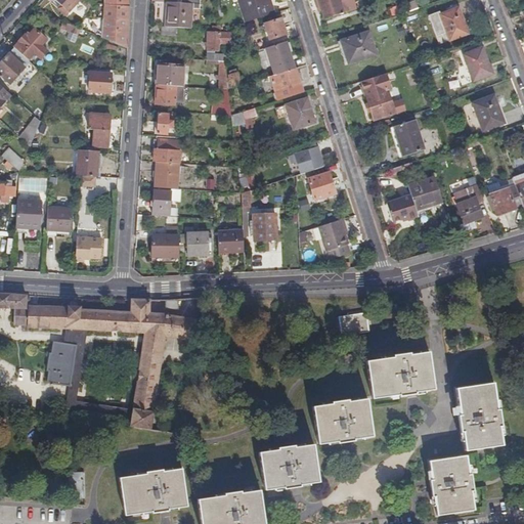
[(71,12),(82,0),(57,0),(62,4),(58,8),(68,16),(71,12)]
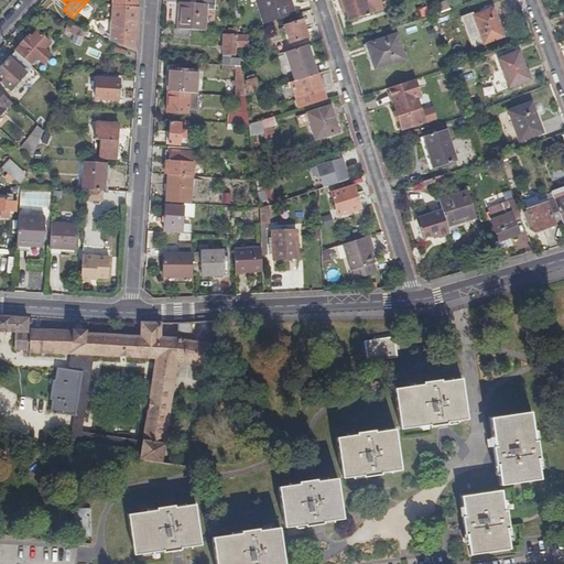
[(115,0),(112,41),(138,52),(139,13),(140,0),(115,0)]
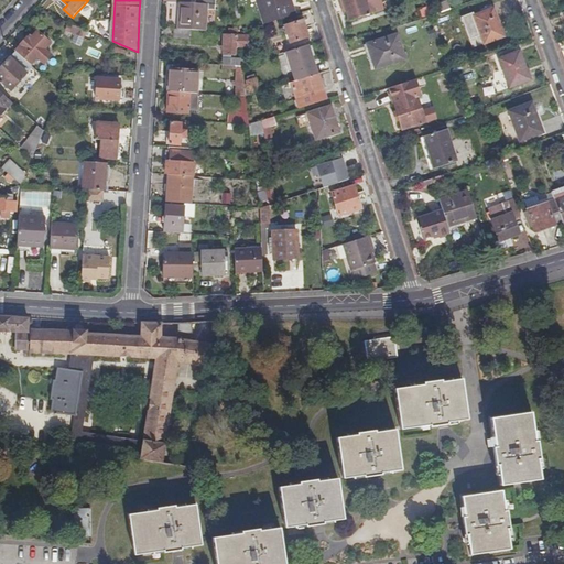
[(215,0),(194,0),(194,7),(179,7),(177,32),(188,33),(205,33),(207,12),(215,12),(215,0)]
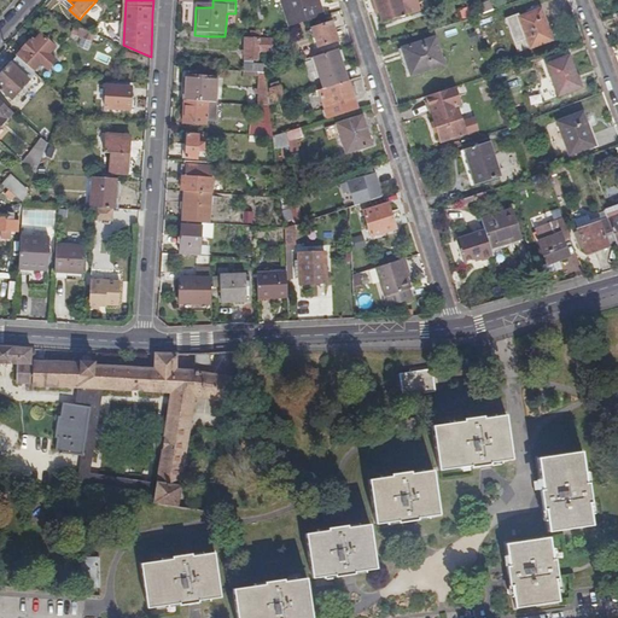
[(322,17),(316,0),(287,0),(291,7),(283,10),(290,28),(322,17)]
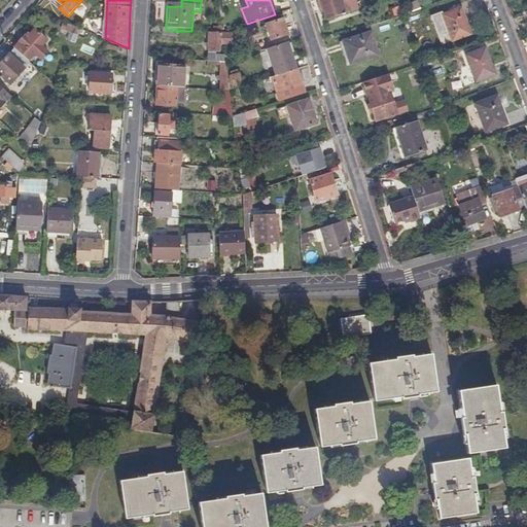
[(321,0),(325,10),(327,19),(351,11),(359,8),(356,0),(321,0)]
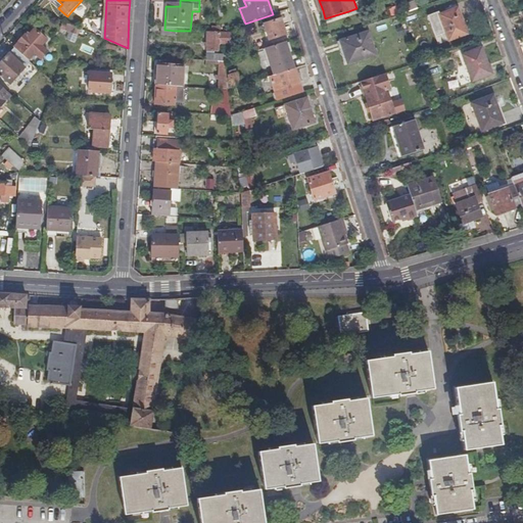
[(402,5),(406,12),(418,8),(415,1),(402,5)]
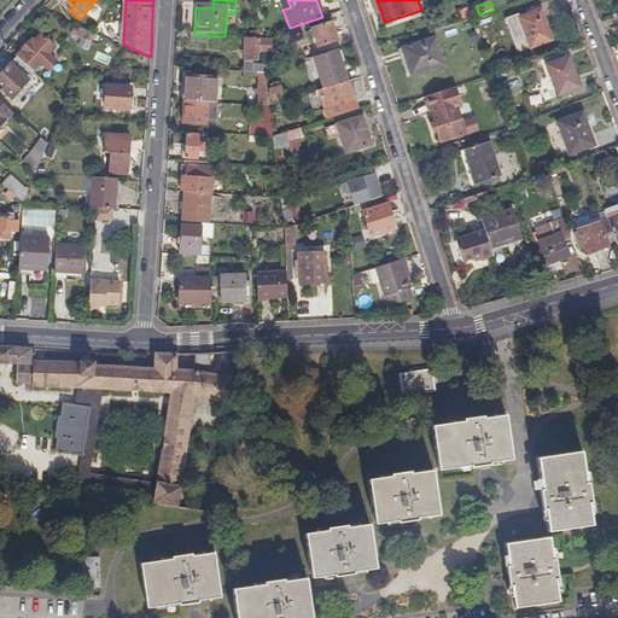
[(459,10),(462,21),(471,18),(467,7),(459,10)]
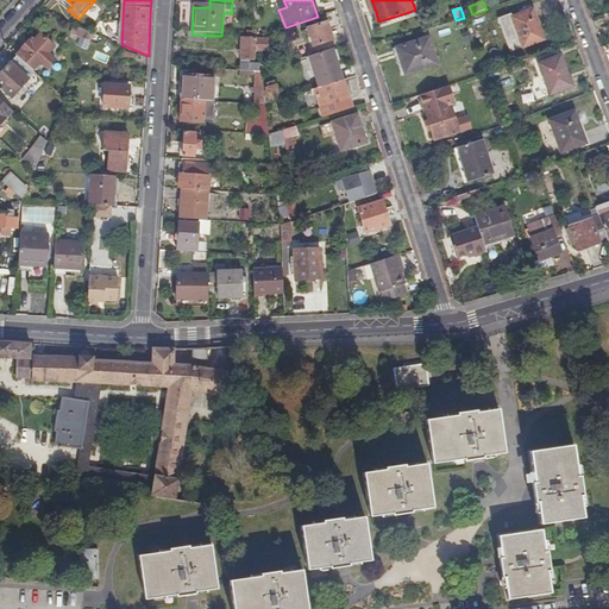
[(500,19),(512,51),(542,39),(532,10),(514,17),(512,18),(510,16),(500,19)]
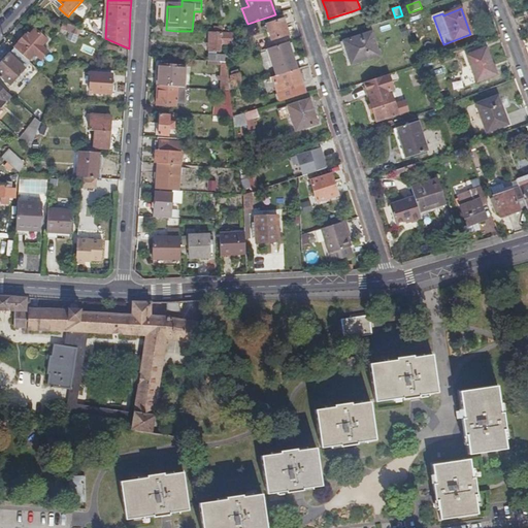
[(284,21),(267,26),(272,43),(289,37),(284,21)]
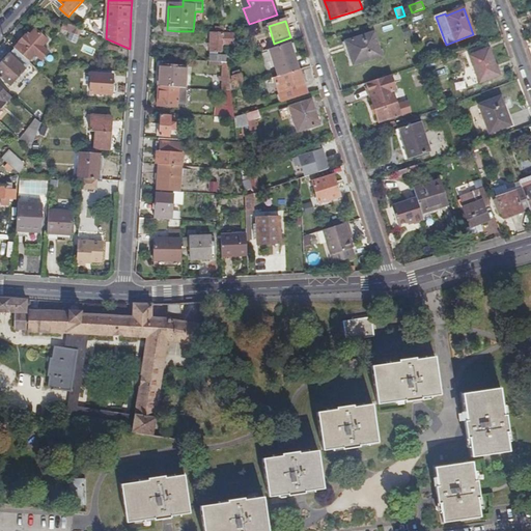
[(82,29),(65,22),(62,29),(72,33),(68,39),(77,44),(80,36),(83,29),(82,29)]
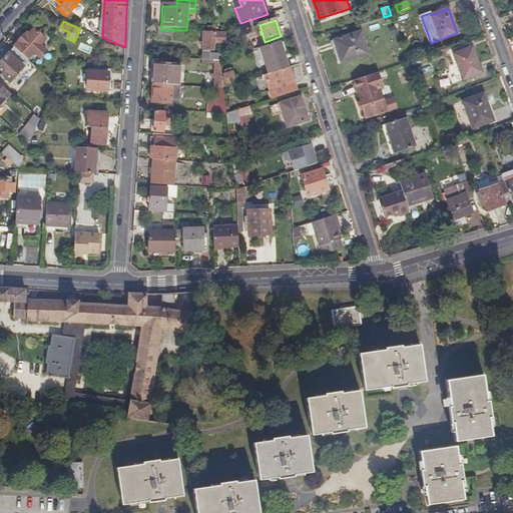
[(398,33),(395,26),(389,28),(391,35),(398,33)]
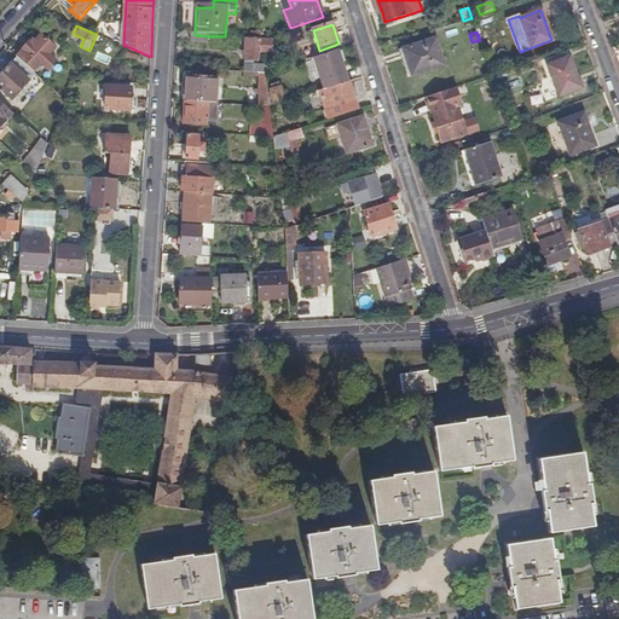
[(195,35),(190,35),(190,46),(207,46),(207,36),(195,35)]
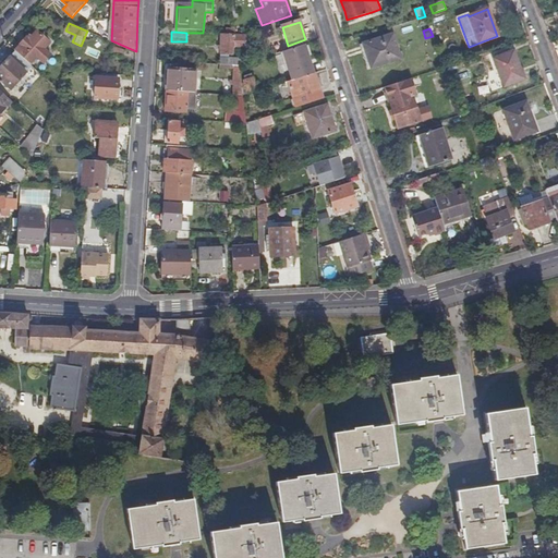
[(28,40),(16,53),(32,67),(38,60),(45,65),(52,57),(46,51),(50,45),(37,34),(31,41),(28,40)]
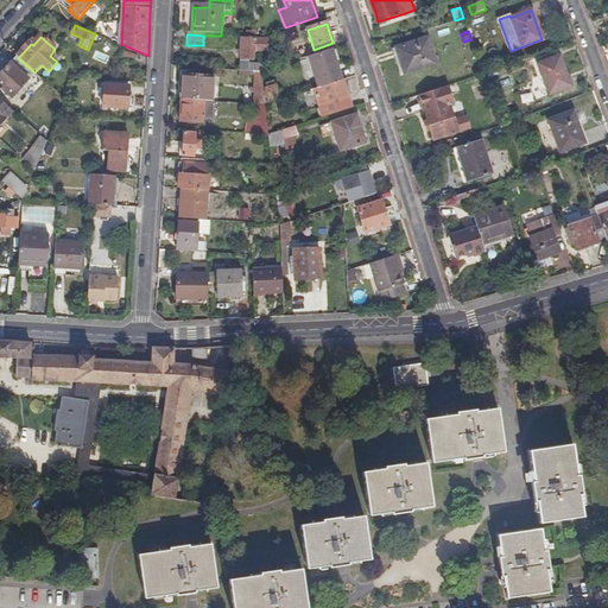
[(429,38),(399,48),(404,63),(401,63),(404,75),(437,65),(429,38)]
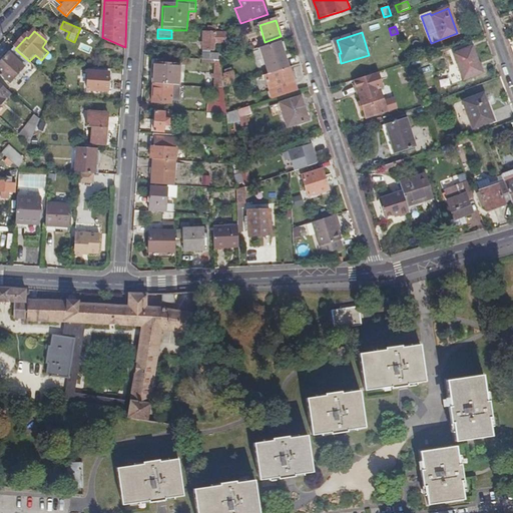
[(225,35),(201,34),(203,51),(214,50),(213,43),(226,44),(225,35)]
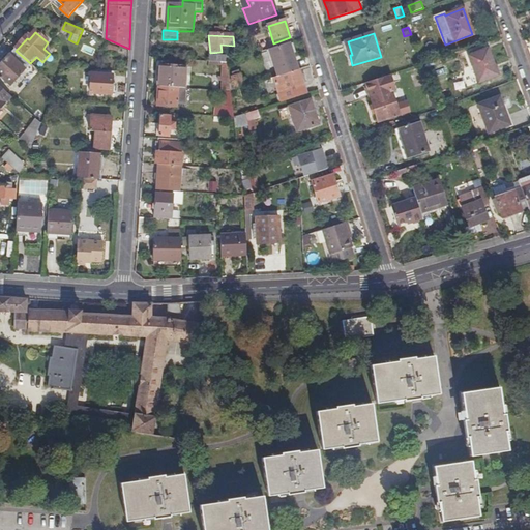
[(352,55),(348,41),(343,42),(347,56),(350,55),(352,55)]
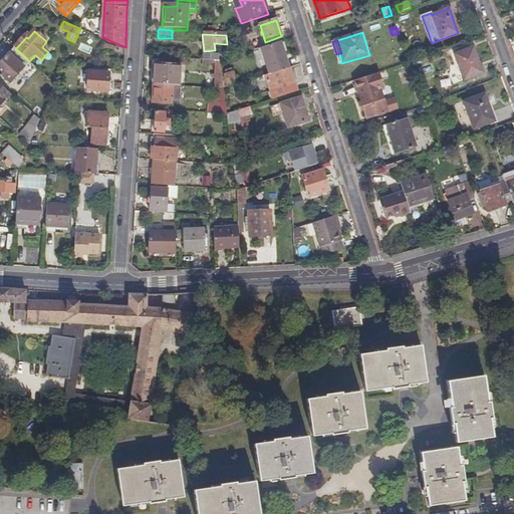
[(289,66),(280,41),(261,48),(269,73),(289,66)]
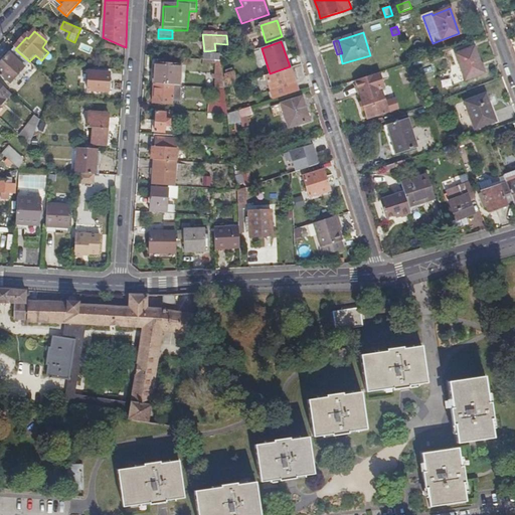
[(118,46),(106,42),(103,48),(116,52),(118,46)]
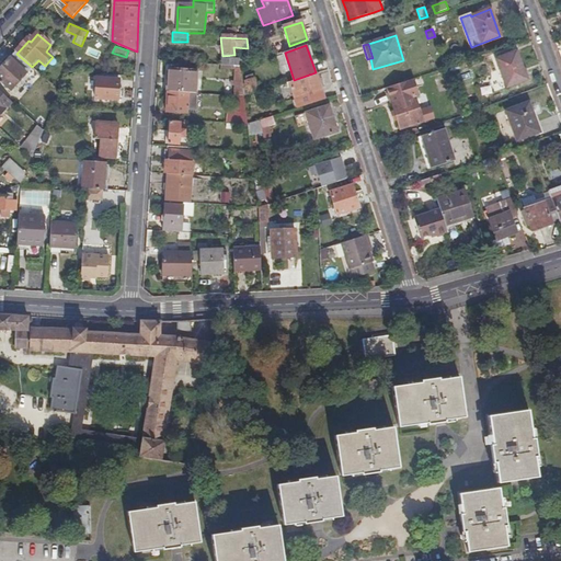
[(516,50),(495,58),(506,87),(527,79),(516,50)]
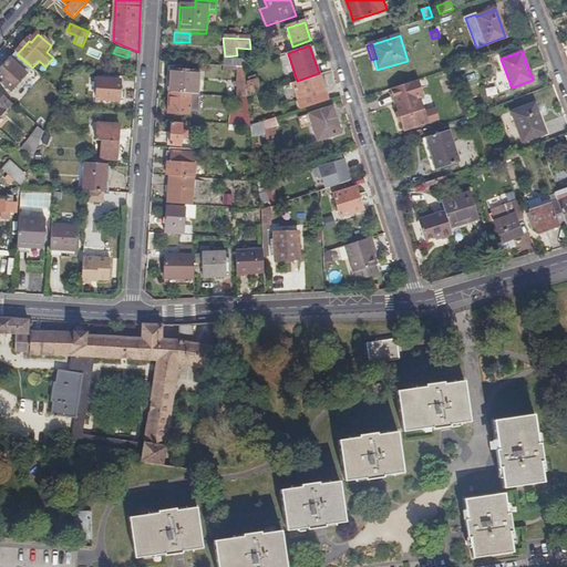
[(32,68),(17,54),(0,72),(0,83),(11,94),(33,69),(32,68)]
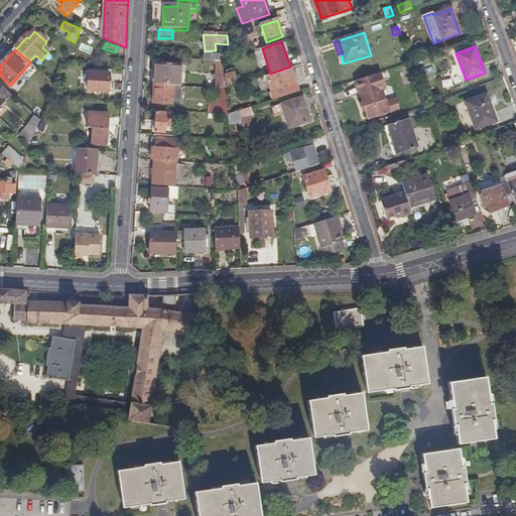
[(221,61),(230,58),(228,52),(221,55),(202,54),(202,61),(221,61)]
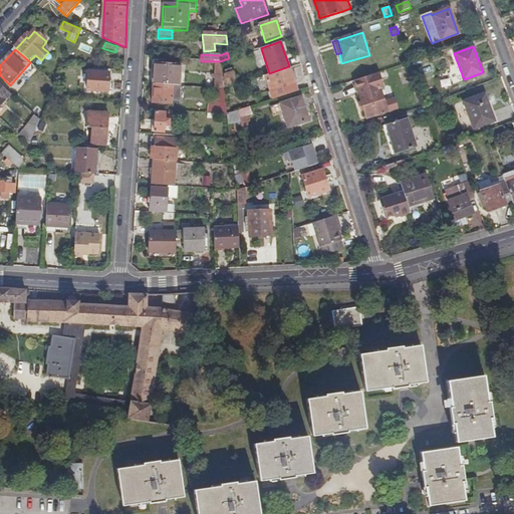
[(223,89),(220,61),(201,61),(201,64),(214,65),(215,76),(212,76),(212,80),(215,80),(217,89),(218,88),(223,89)]
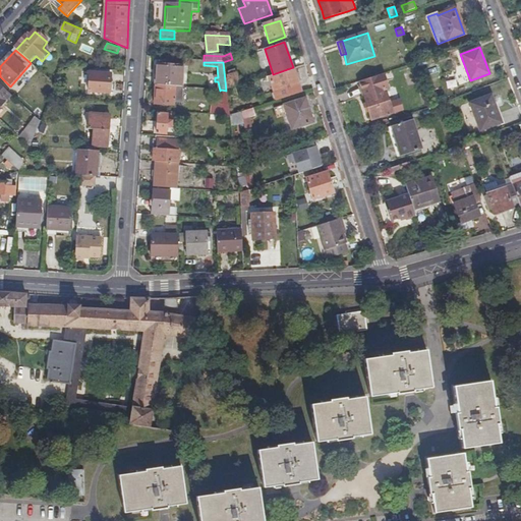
[(301,92),(293,67),(273,74),(267,76),(276,100),(301,92)]
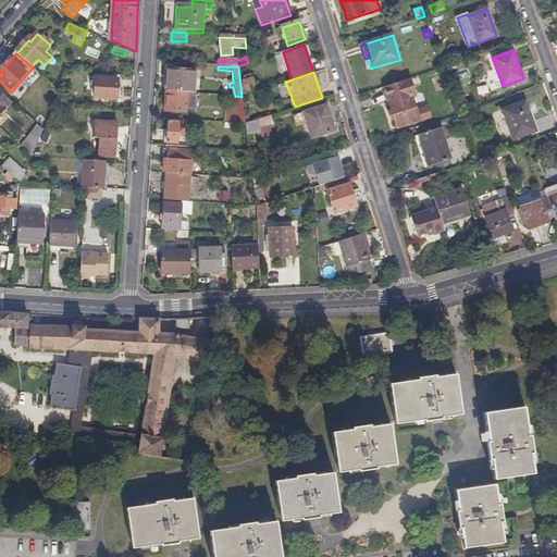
[(466,72),(457,73),(459,83),(469,82),(466,72)]
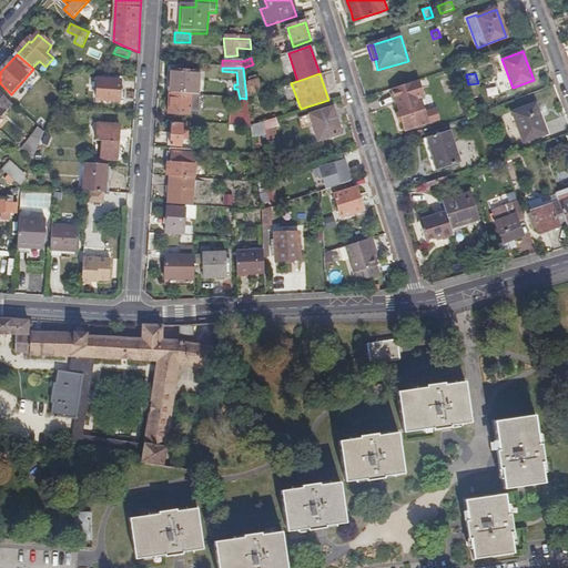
[(171,74),(170,97),(199,98),(200,75),(171,74)]
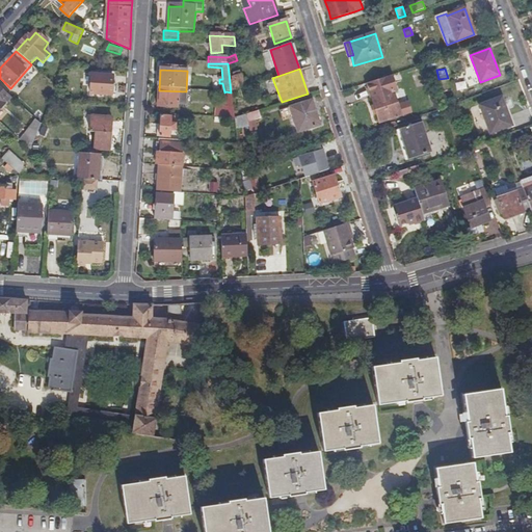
[(113,75),(91,73),(90,92),(112,95),(113,75)]
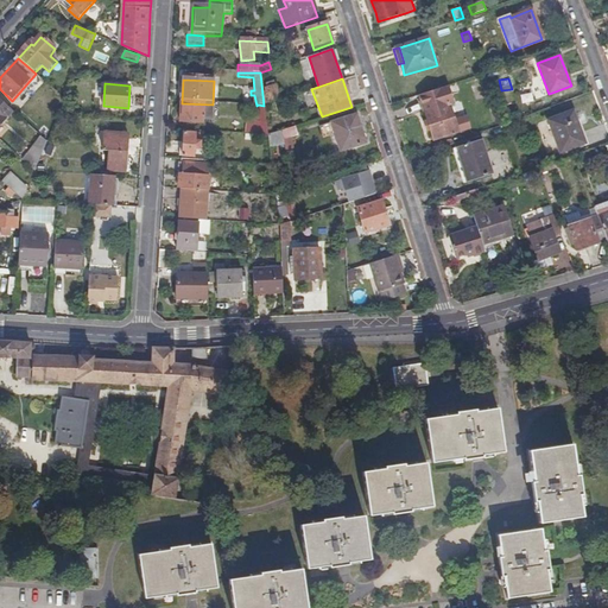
[(420,94),(423,102),(435,139),(470,127),(466,115),(455,119),(449,103),(454,101),(449,84),(420,94)]
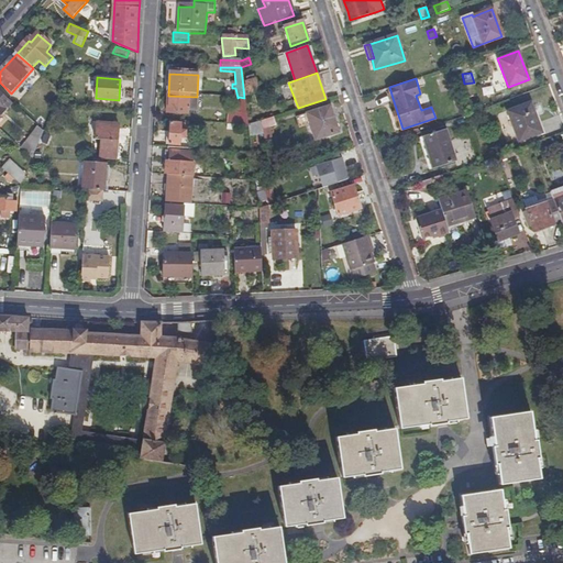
[(493,80),(496,90),(503,88),(499,78),(493,80)]
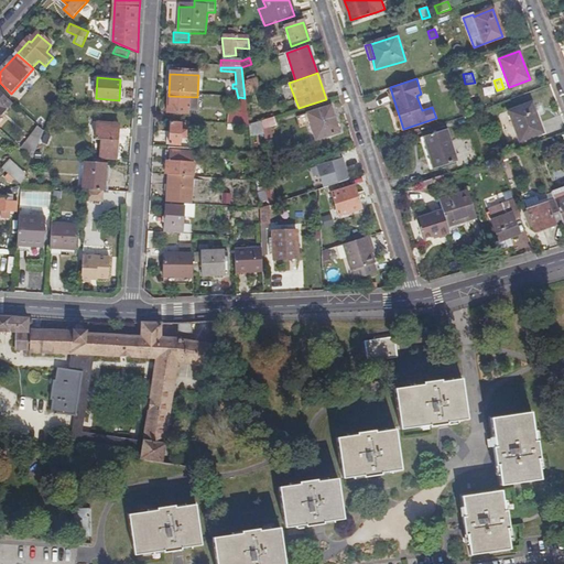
[(255,79),(246,82),(250,94),(259,91),(255,79)]
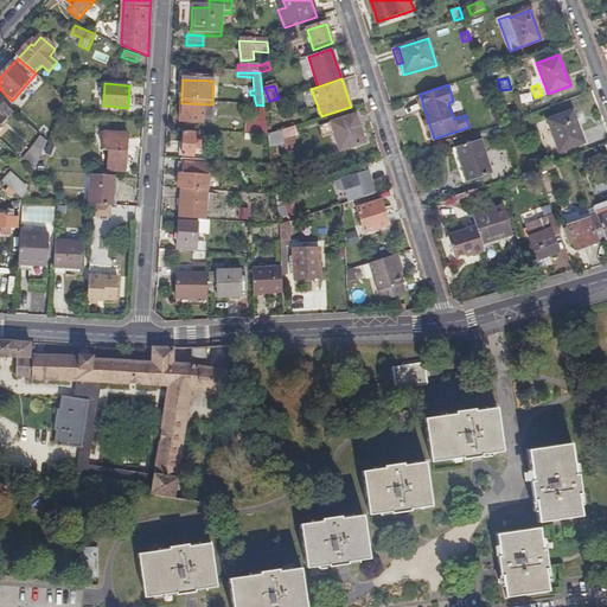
[(14,102),(12,101),(0,89),(0,98),(10,107),(14,102)]
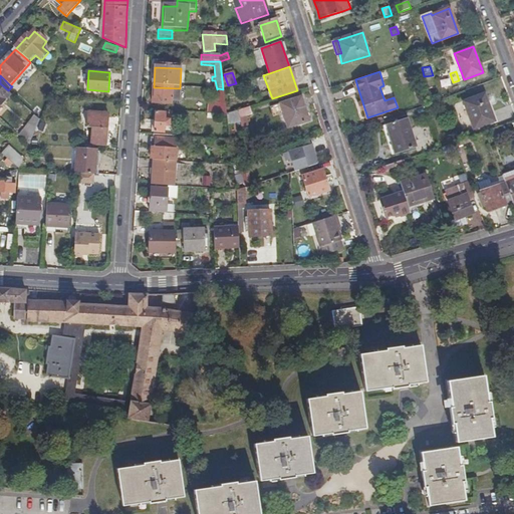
[(37,100),(43,105),(49,92),(35,79),(22,93),(32,103),(34,101),(35,101),(37,100)]
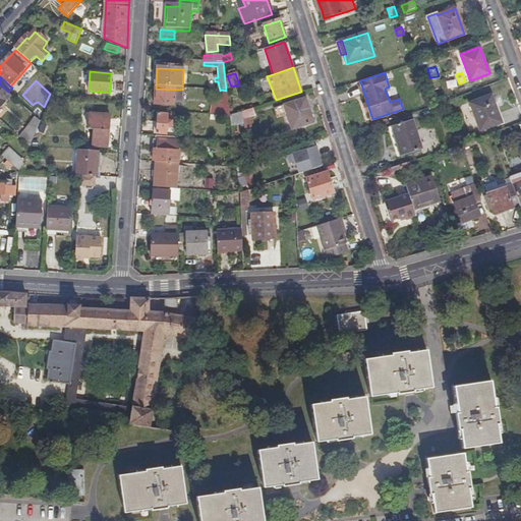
[(0,108),(11,96),(8,92),(0,84),(0,108)]
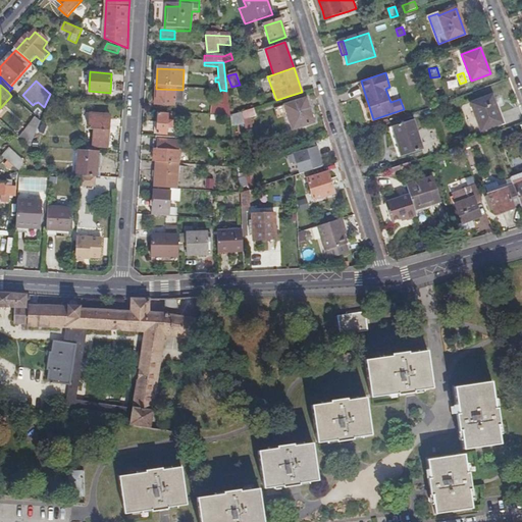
[(183,90),(156,89),(155,107),(174,107),(174,102),(181,102),(183,90)]
